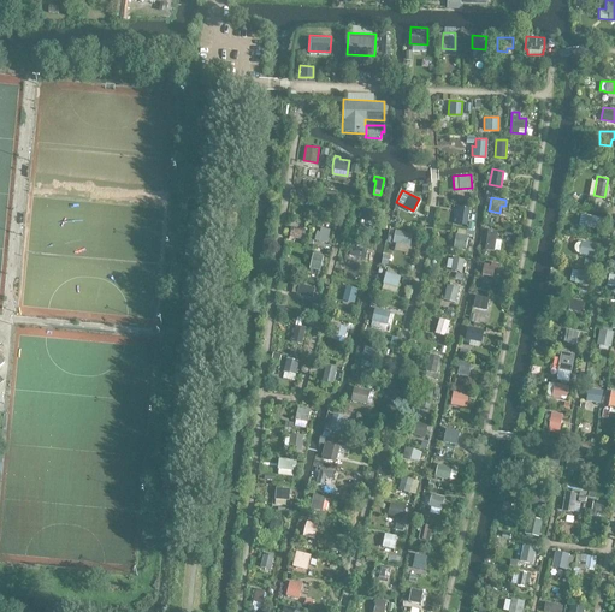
[(459,206),(456,223),(466,225),(469,207),(459,206)]
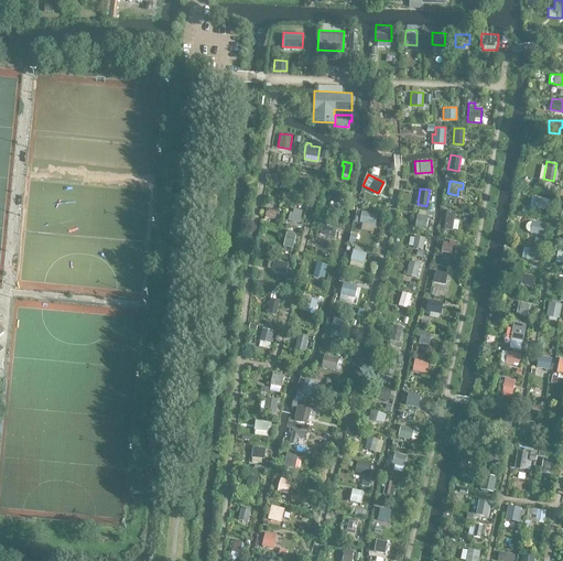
[(345,192),(333,190),(329,203),(340,206),(345,192)]
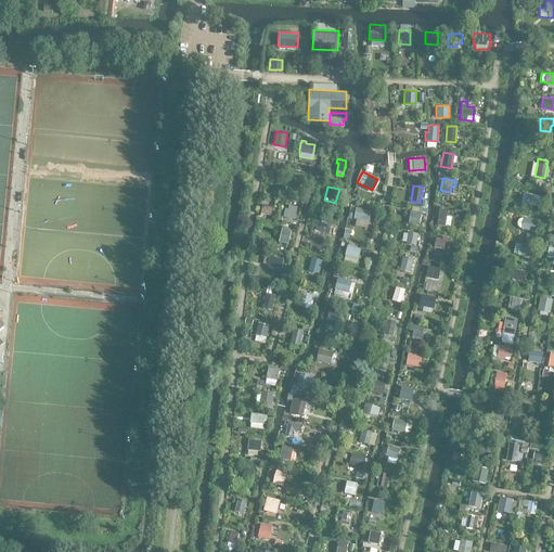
[(541,195),(527,192),(527,193),(523,192),(520,202),(526,202),(525,203),(539,205),(541,195)]
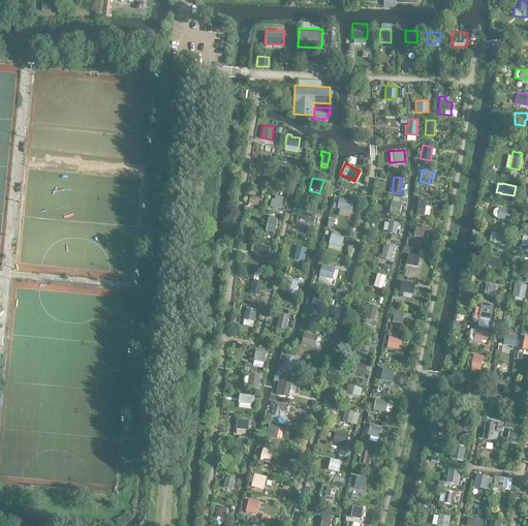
[(280,208),(283,196),(275,194),(274,198),(271,197),(269,205),(280,208)]
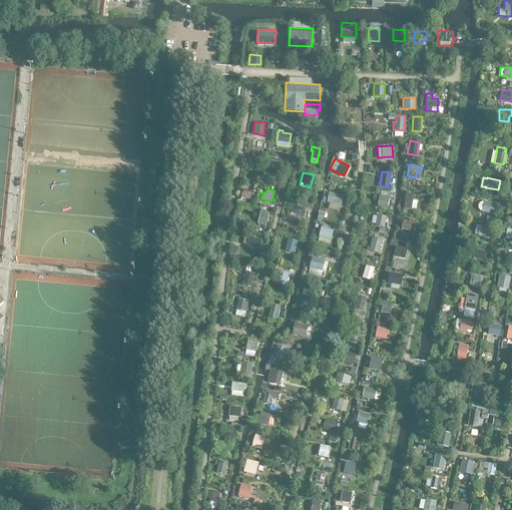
[(252,191),(241,189),(239,198),(251,200),(252,191)]
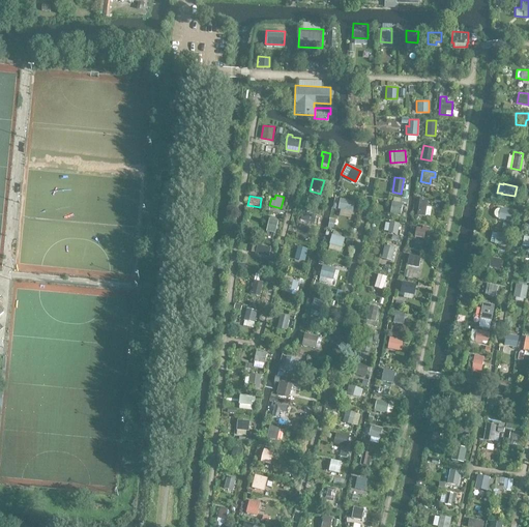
[(354,200),(340,197),(338,207),(340,208),(339,214),(350,216),(351,210),(352,210),(354,200)]
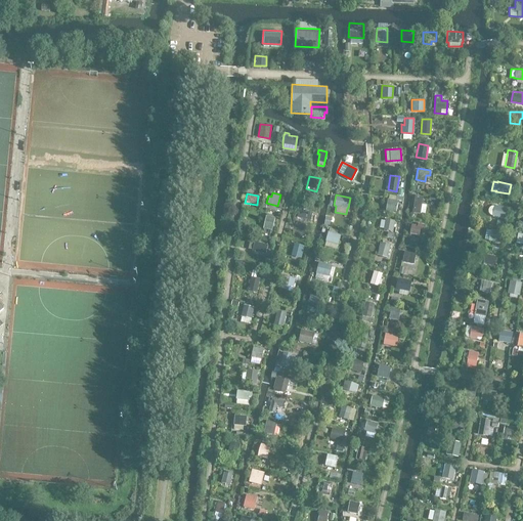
[(423,196),(415,194),(411,211),(420,212),(420,211),(425,212),(426,204),(423,203),(423,201),(422,200),(423,196)]
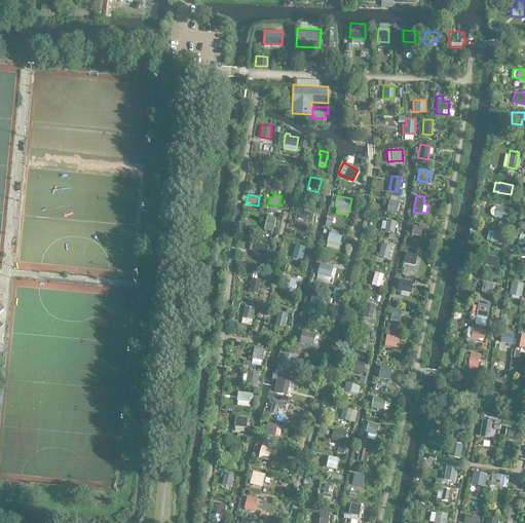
[(399,200),(388,198),(386,211),(397,212),(399,200)]
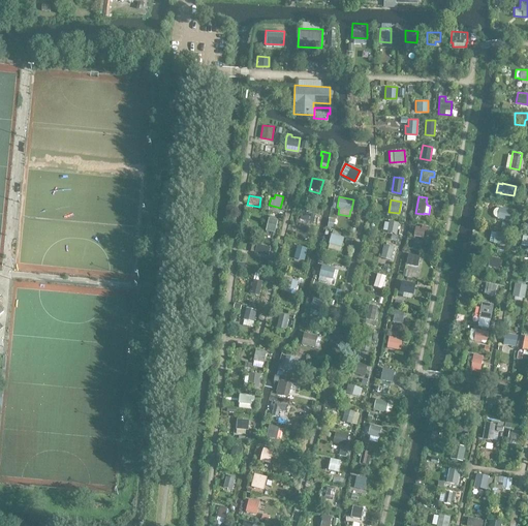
[(508,219),(511,208),(499,206),(496,217),(508,219)]
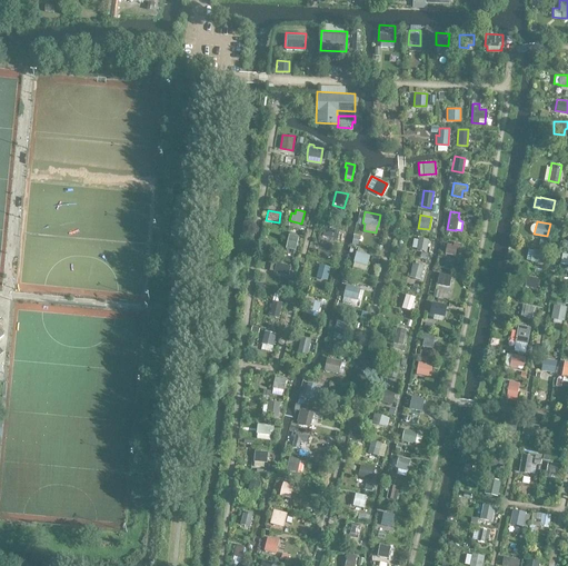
[(339,229),(325,226),(321,235),(337,238),(339,229)]
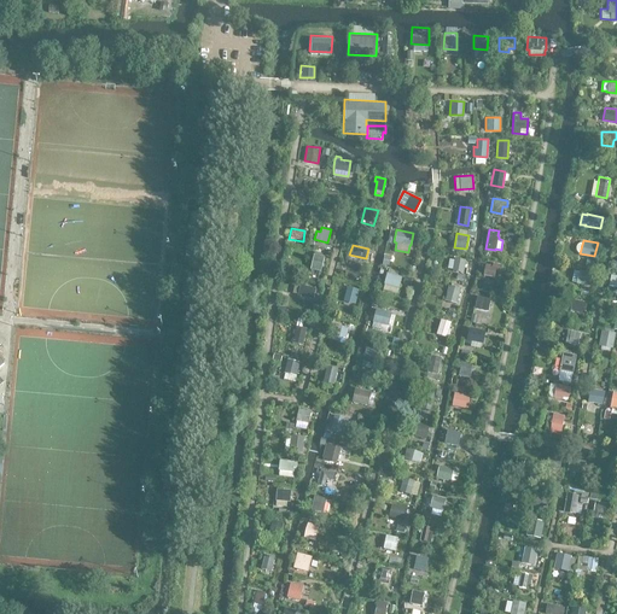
[(324,255),(313,252),(309,268),(320,270),(324,255)]
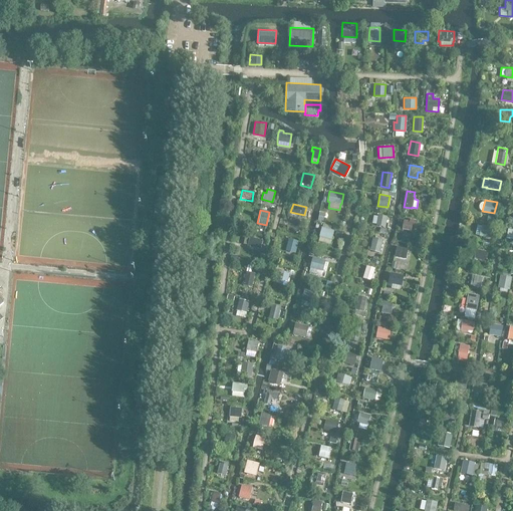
[(375,223),(375,224),(385,226),(387,215),(377,214),(377,215),(372,214),(371,222),(375,223)]
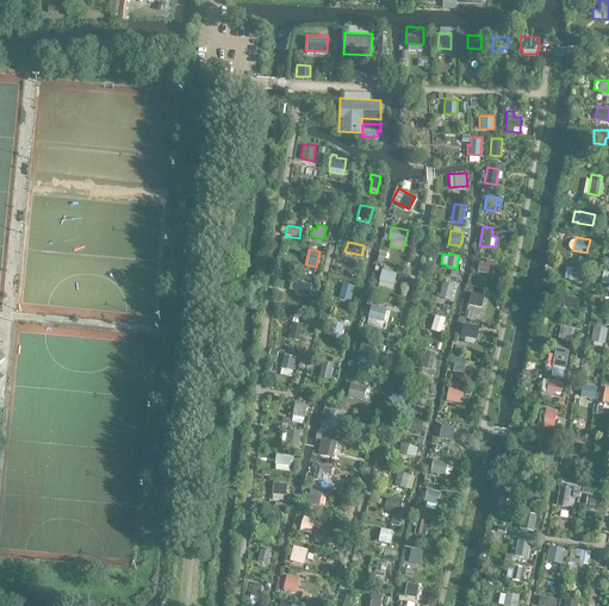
[(486,257),(485,261),(479,260),(477,270),(488,273),(489,266),(493,266),(495,260),(486,257)]
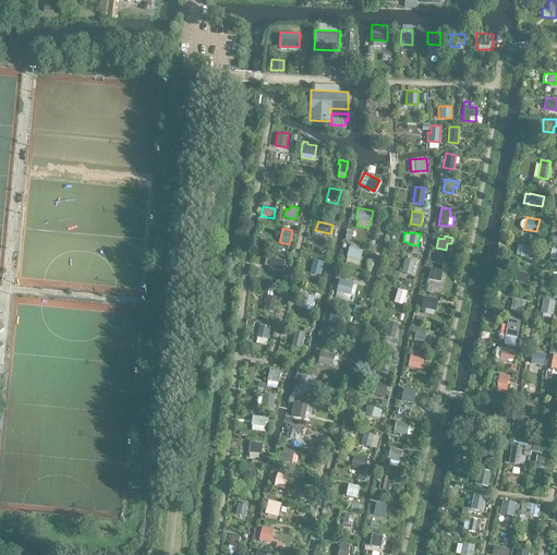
[(360,243),(350,241),(349,244),(346,255),(347,255),(346,260),(358,263),(359,258),(360,258),(362,249),(359,248),(360,243)]
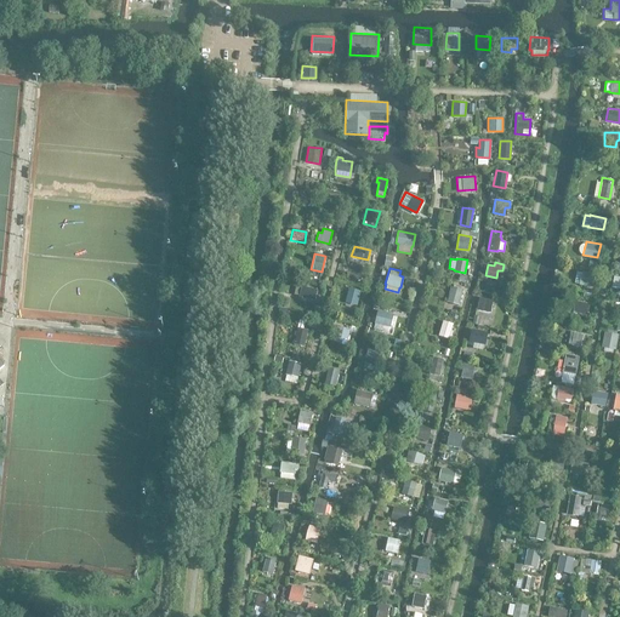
[(595,273),(580,269),(580,270),(575,270),(574,281),(579,283),(578,284),(592,286),(595,273)]
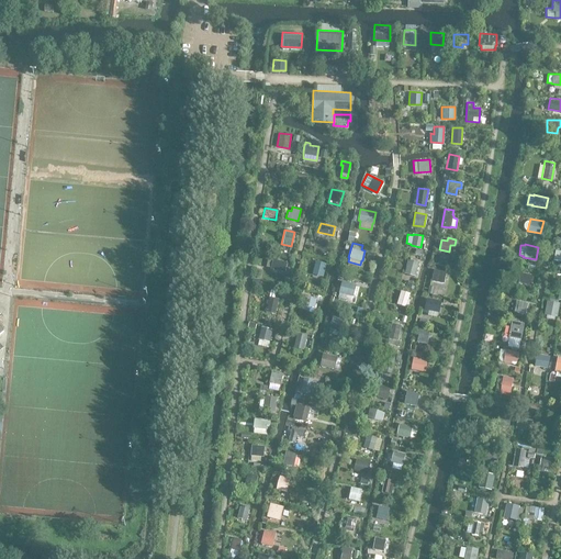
[(284,271),(287,261),(272,258),(270,267),(284,271)]
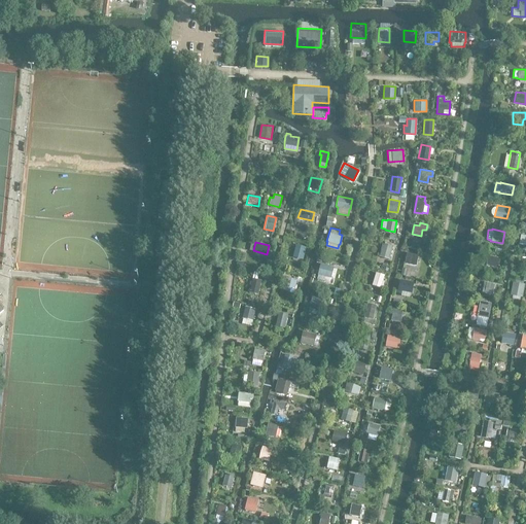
[(389,257),(392,245),(382,242),(378,255),(389,257)]
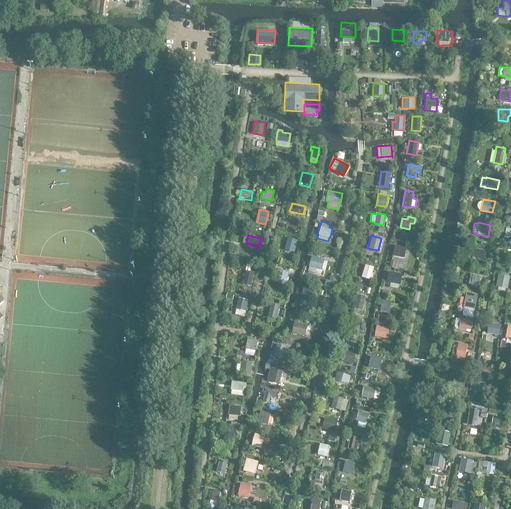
[(286,236),(283,248),(293,251),(296,239),(286,236)]
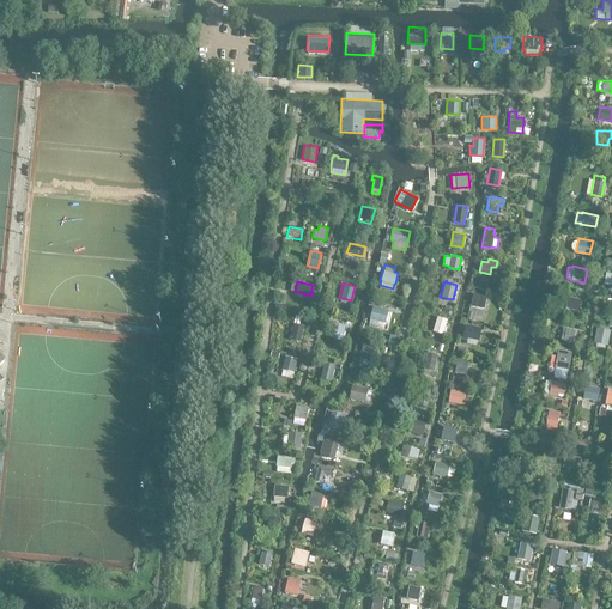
[(486,294),(473,292),(470,304),(484,306),(486,294)]
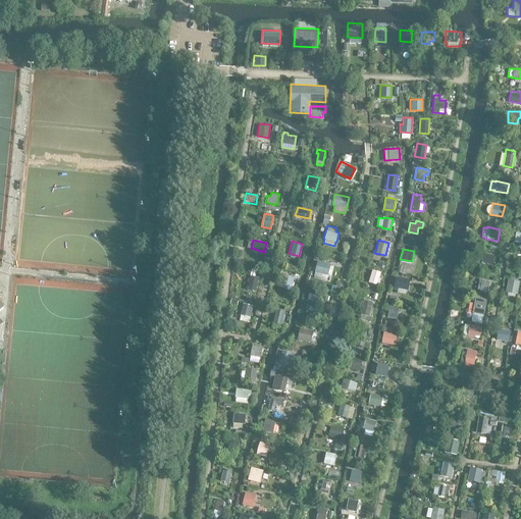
[(492,264),(495,253),(482,251),(480,262),(492,264)]
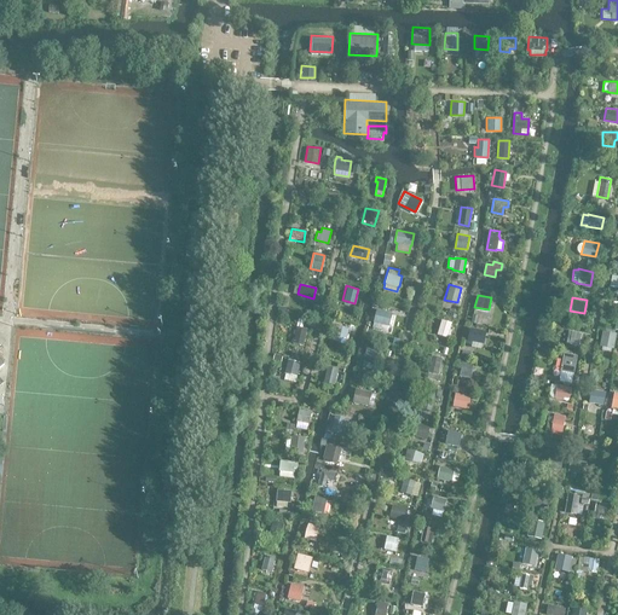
[(388,325),(392,312),(376,307),(373,321),(371,326),(386,331),(387,325),(388,325)]
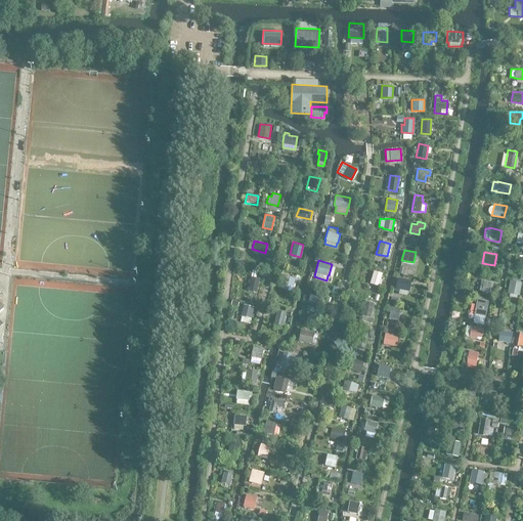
[(382,272),(373,269),(369,283),(378,286),(382,272)]
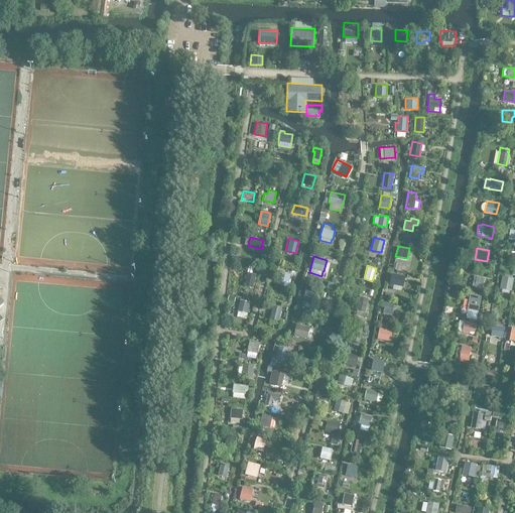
[(288,281),(290,273),(278,270),(275,282),(283,284),(284,280),(288,281)]
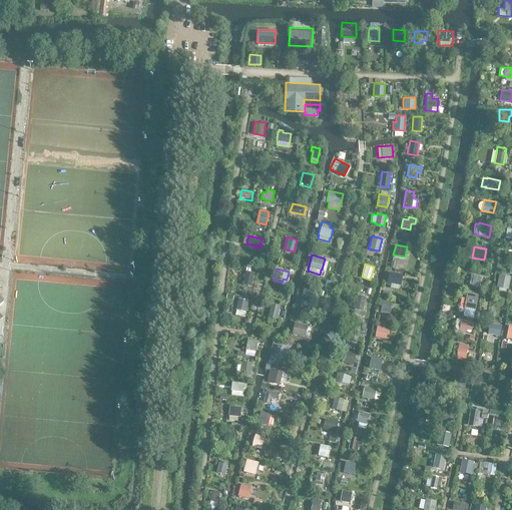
[(250,286),(253,272),(244,270),(241,284),(250,286)]
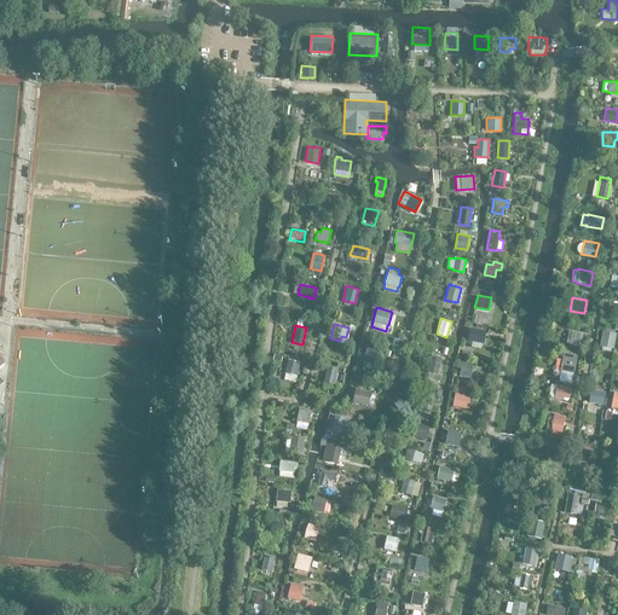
[(486,330),(469,326),(467,340),(483,342),(486,330)]
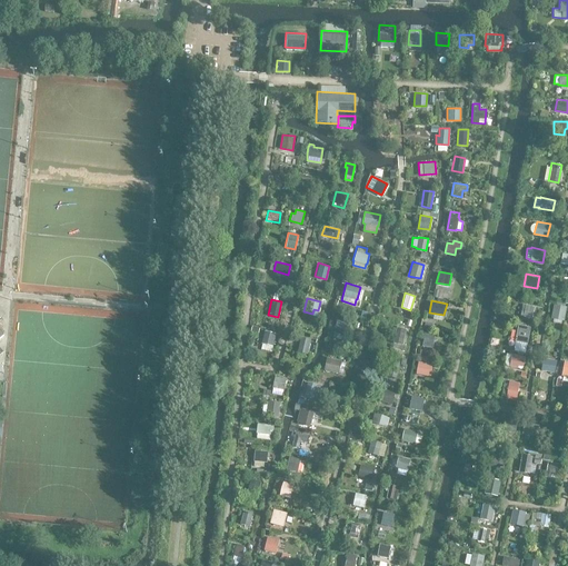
[(535,305),(521,303),(519,315),(532,317),(535,305)]
